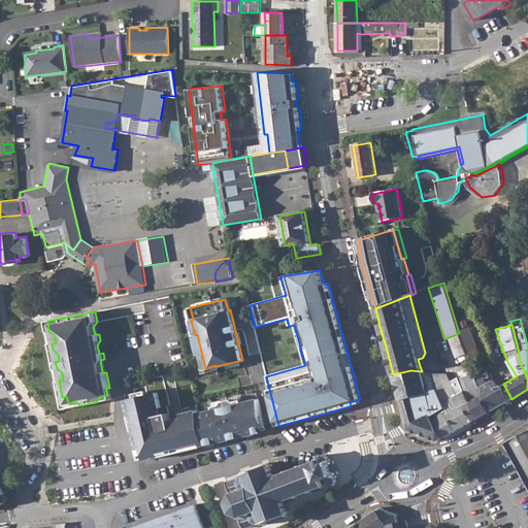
[(469,326),(458,330),(459,333),(466,351),(475,347),(477,345),(469,326)]
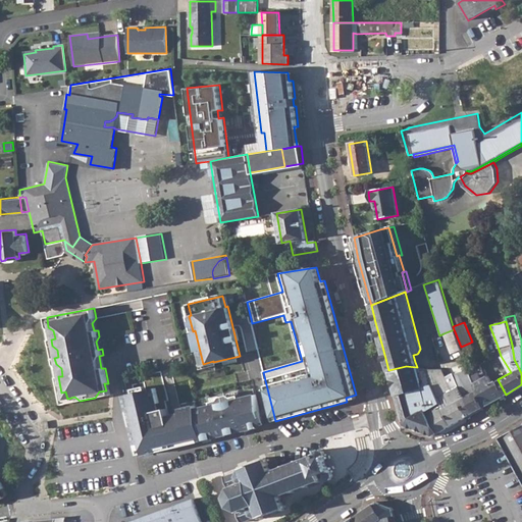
[(454,329),(444,333),(451,353),(461,349),(461,347),(454,329)]
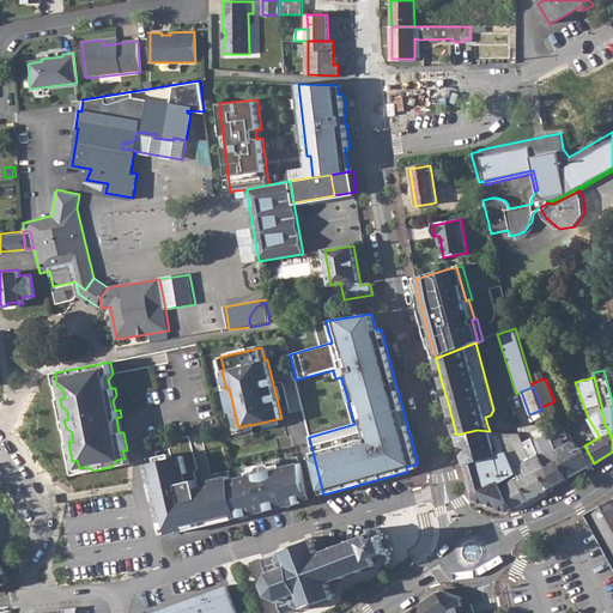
[(552,402),(541,407),(541,410),(544,416),(545,418),(556,412),(552,402)]
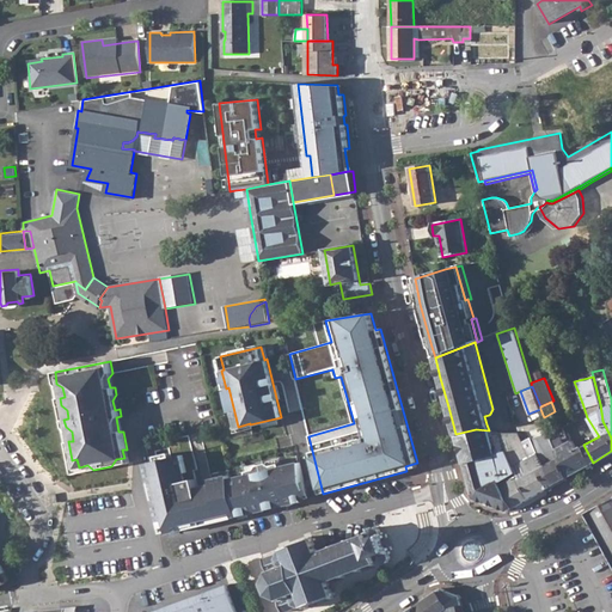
[(562,428),(550,433),(557,451),(567,478),(586,467),(586,466),(593,463),(583,445),(576,448),(573,441),(570,442),(562,428)]
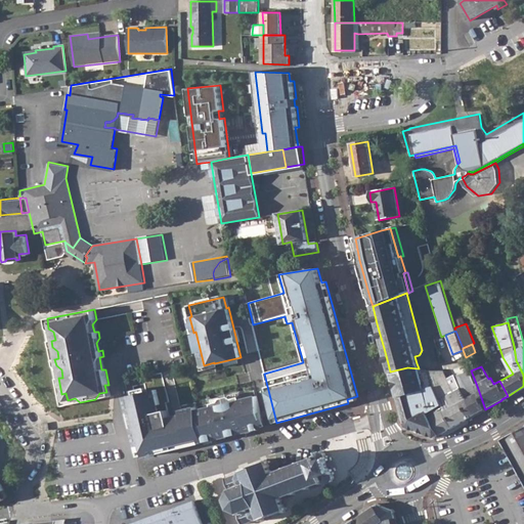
[(407,367),(390,372),(397,396),(416,391),(407,367)]
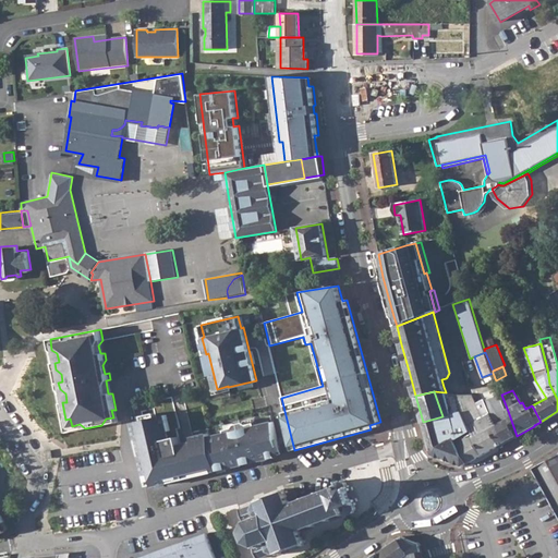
[(443,416),(423,422),(431,450),(446,443),(445,441),(453,436),(445,417),(461,409),(458,393),(446,392),(434,391),(443,416)]
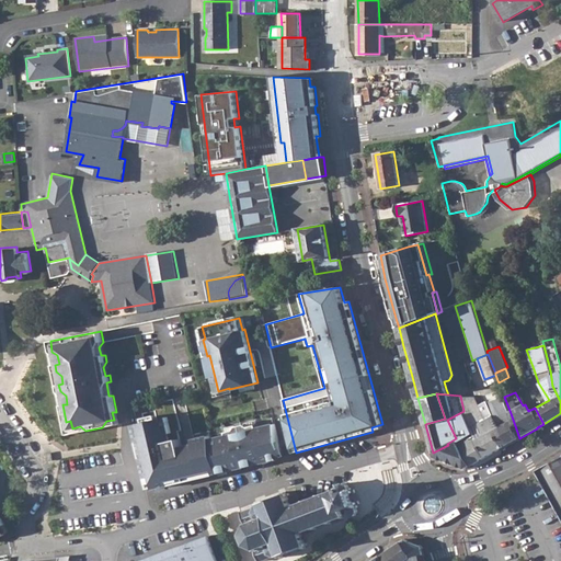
[(472,433),(459,442),(466,454),(471,465),(472,464),(473,465),(499,449),(499,448),(501,448),(491,431),(499,427),(492,415),(485,419),(474,397),(460,396),(464,411),(472,433)]
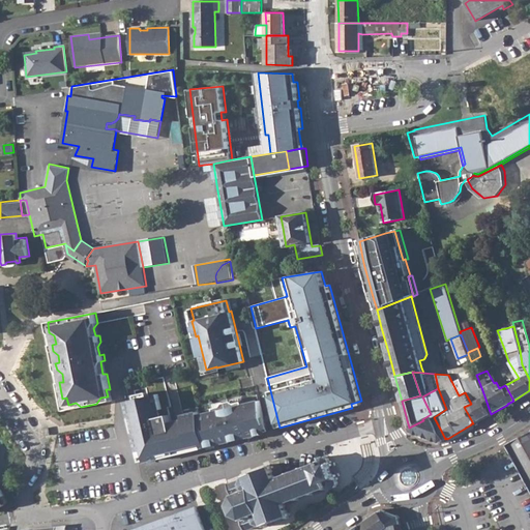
[(466,392),(465,392),(471,404),(464,407),(473,423),(476,421),(477,421),(491,414),(482,390),(476,375),(476,374),(468,378),(472,389),(466,392)]
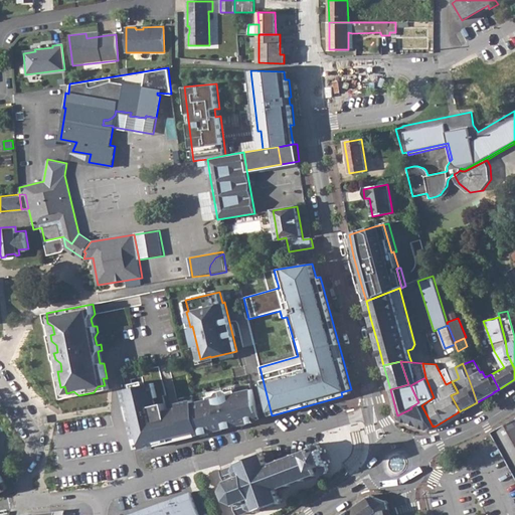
[(425,377),(410,385),(418,402),(418,401),(421,405),(434,397),(425,377)]
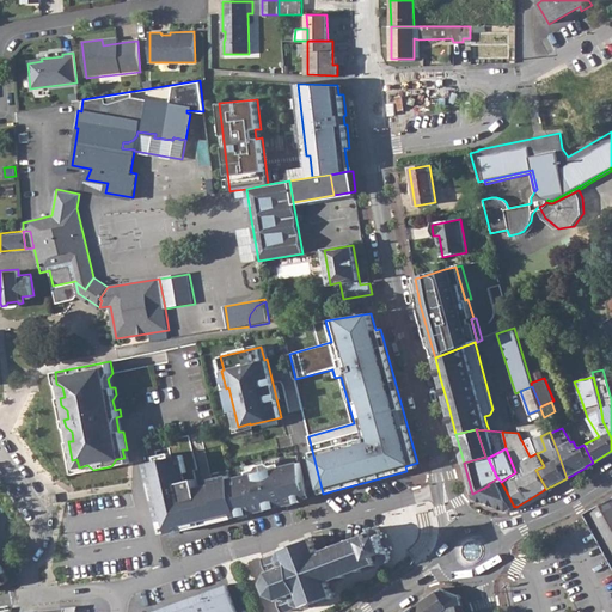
[(238,510),(230,478),(230,475),(212,478),(214,489),(199,493),(195,478),(184,481),(183,472),(187,471),(183,454),(171,457),(158,460),(146,463),(151,481),(155,479),(160,499),(155,500),(160,520),(161,520),(164,532),(170,530),(170,532),(221,520),(220,514),(238,510)]
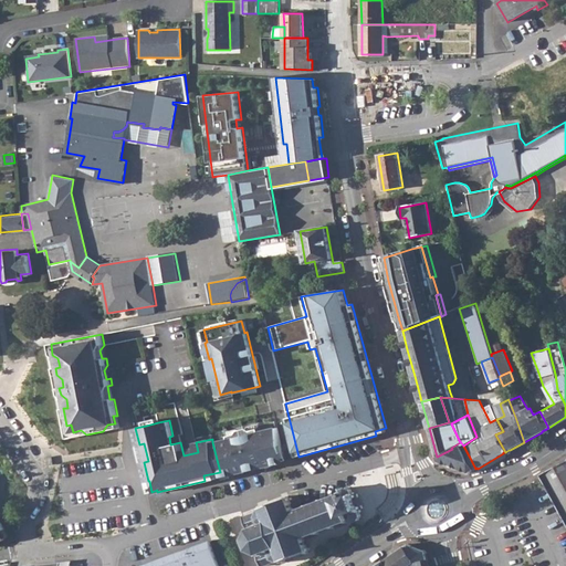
[(220,472),(221,474),(231,472),(231,474),(269,464),(269,463),(283,459),(281,452),(283,451),(278,426),(260,430),(260,427),(252,429),(248,427),(239,429),(237,433),(229,435),(230,438),(212,442),(220,472)]
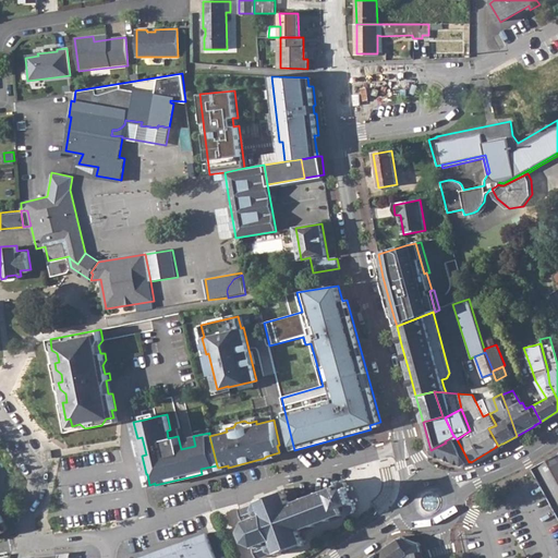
[(446,443),(431,450),(433,456),(461,465),(469,462),(463,451),(457,439),(453,435),(453,436),(445,441),(446,443)]
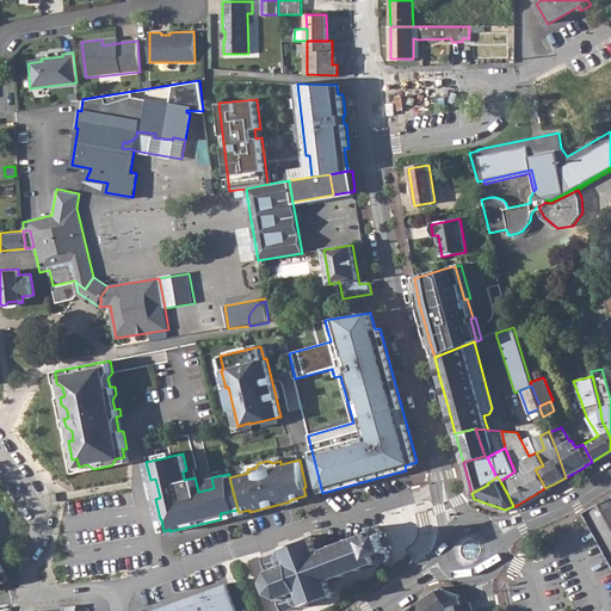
[(160,498),(155,479),(150,480),(155,499),(160,498)]
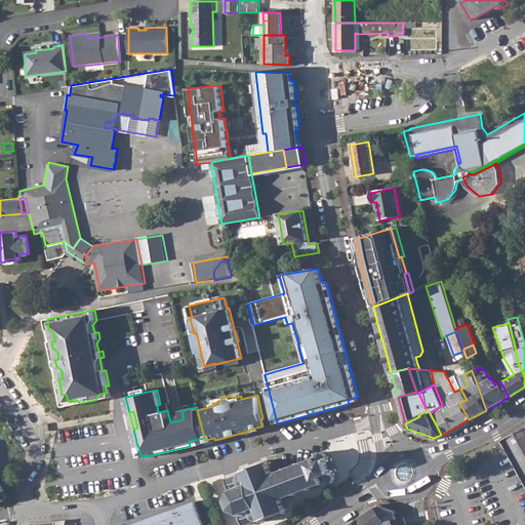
[(524,427),(505,438),(508,442),(524,432),(524,427)]
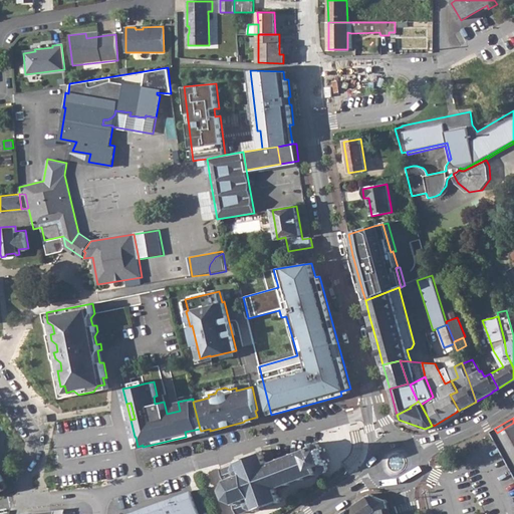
[(513,423),(497,433),(513,465),(513,423)]
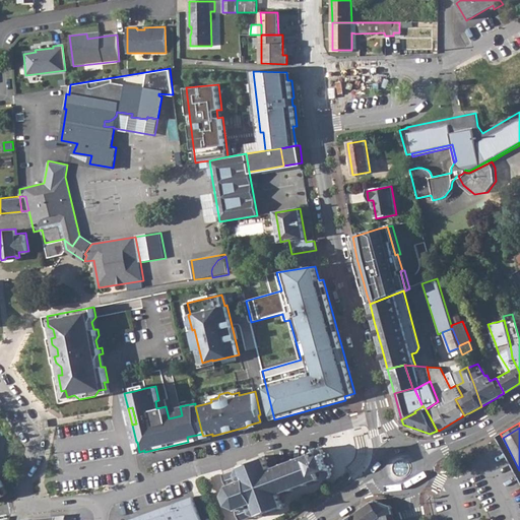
[(500,434),(497,437),(498,439),(519,479),(519,470),(503,438),(500,434)]
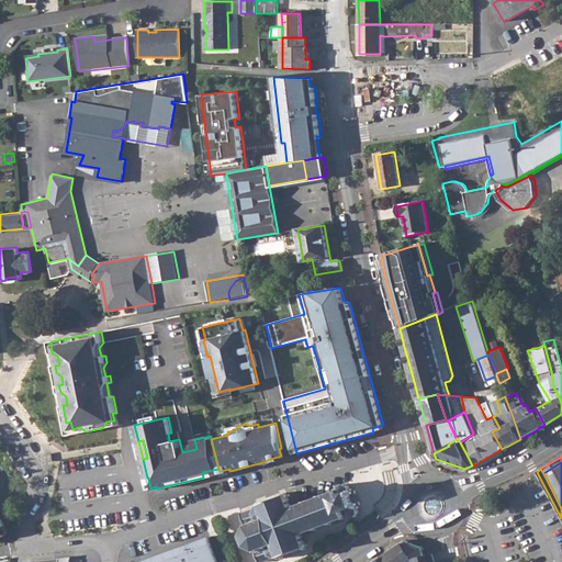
[(288,494),(287,492),(285,493),(285,495),(263,503),(263,502),(261,502),(261,504),(259,505),(259,506),(243,514),(245,523),(246,525),(248,525),(244,531),(242,531),(240,532),(243,534),(247,546),(246,548),(247,549),(249,546),(257,551),(260,561),(262,561),(278,555),(279,558),(281,557),(282,559),(284,558),(284,555),(305,548),(306,550),(308,549),(307,547),(310,546),(308,543),(306,544),(303,532),(315,528),(316,530),(318,529),(317,527),(330,521),(332,524),(333,524),(333,521),(345,516),(347,518),(348,518),(347,516),(349,515),(351,518),(356,517),(357,513),(355,509),(357,508),(356,506),(359,505),(353,491),(351,491),(350,489),(348,490),(347,485),(344,482),(339,484),(339,490),(338,490),(337,487),(335,489),(336,491),(323,496),(322,493),(319,494),(321,496),(308,502),(307,499),(304,501),(305,503),(293,507),(289,496),(291,495),(290,493),(288,494)]
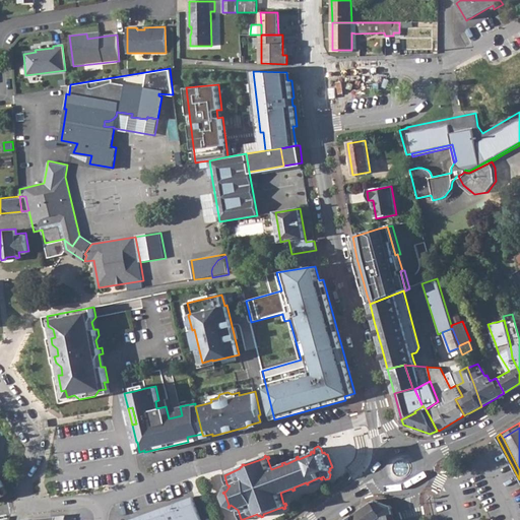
[(203,519),(196,497),(129,519),(203,519)]
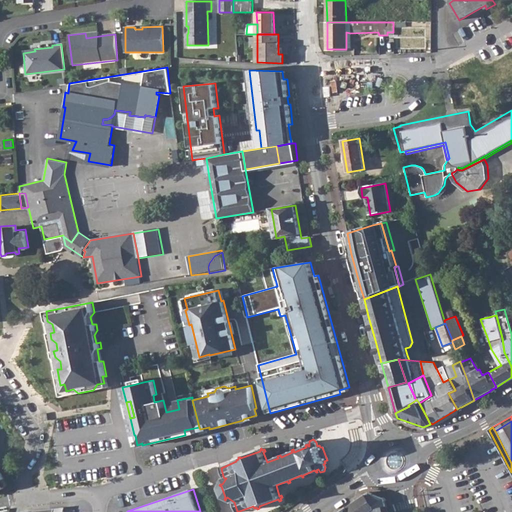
[(369,492),(365,493),(375,508),(382,503),(383,500),(383,498),(369,492)]
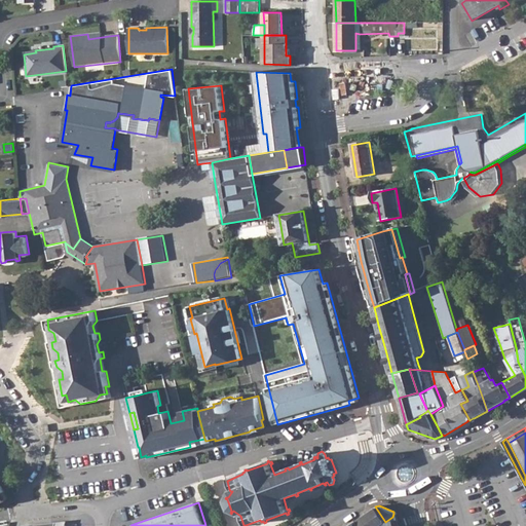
[(375,506),(362,516),(368,525),(382,525),(382,524),(385,522),(375,506)]
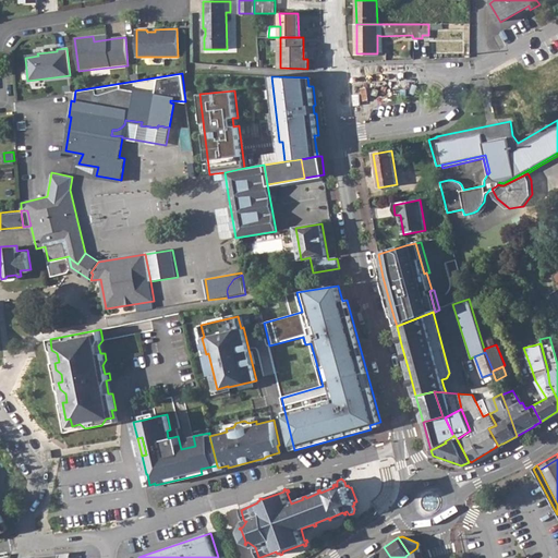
[(390,557),(384,547),(368,557),(390,557)]
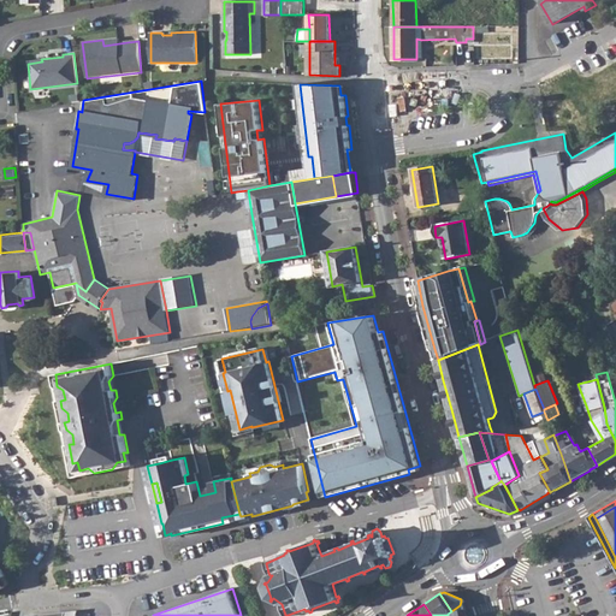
[(451,611),(448,614),(448,615),(462,615),(462,612),(460,605),(451,611)]
